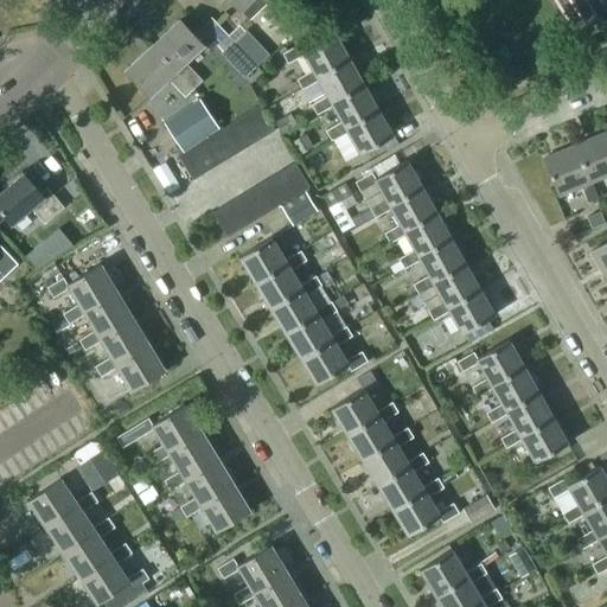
[(250,17),(267,0),(275,8),(283,0),(282,0),(234,0),(240,6),(250,17)]
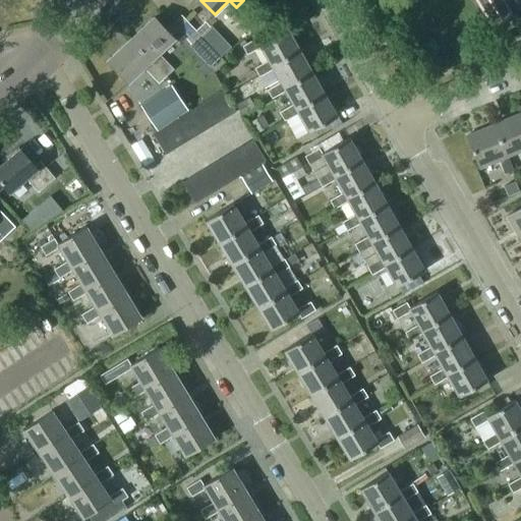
[(513,14),(504,0),(474,0),(490,27),(513,14)]
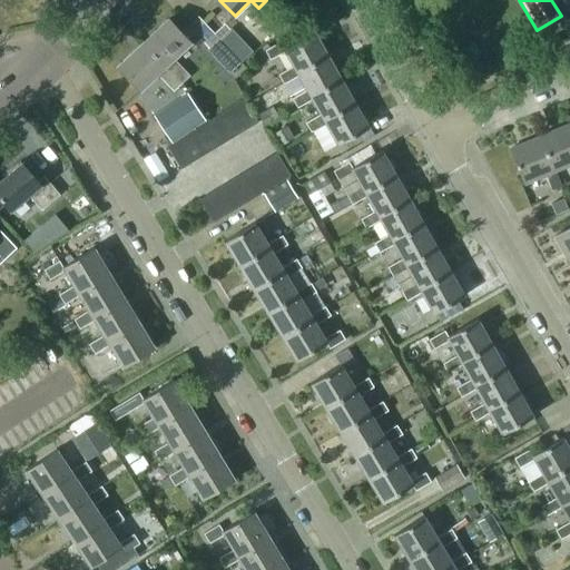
[(168,19),(144,42),(183,82),(189,76),(178,64),(177,65),(172,59),(173,58),(188,43),(194,49),(203,41),(204,40),(189,26),(188,25),(180,31),(168,19)]
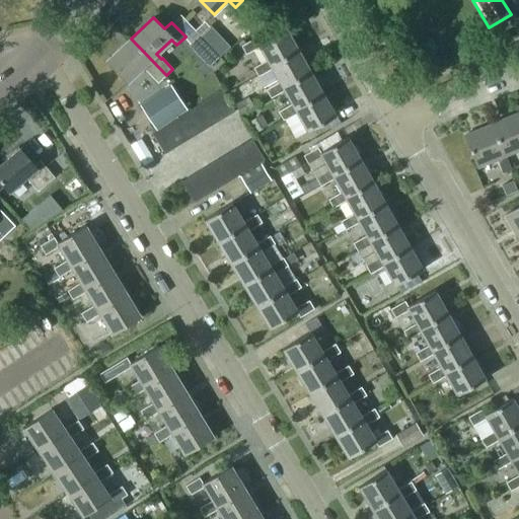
[(198,28),(201,32),(221,54),(232,44),(212,21),(209,25),(205,21),(198,28)]
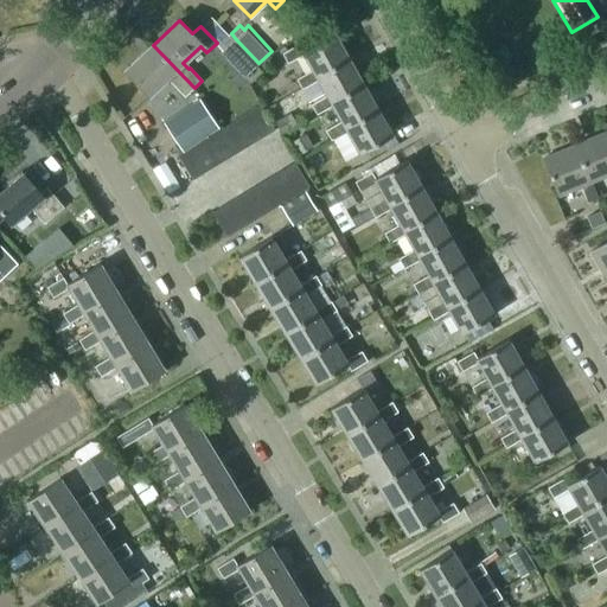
[(312,69),(315,75),(347,56),(333,31),(302,49),(299,43),(282,52),(288,62),(302,53),(312,69)]
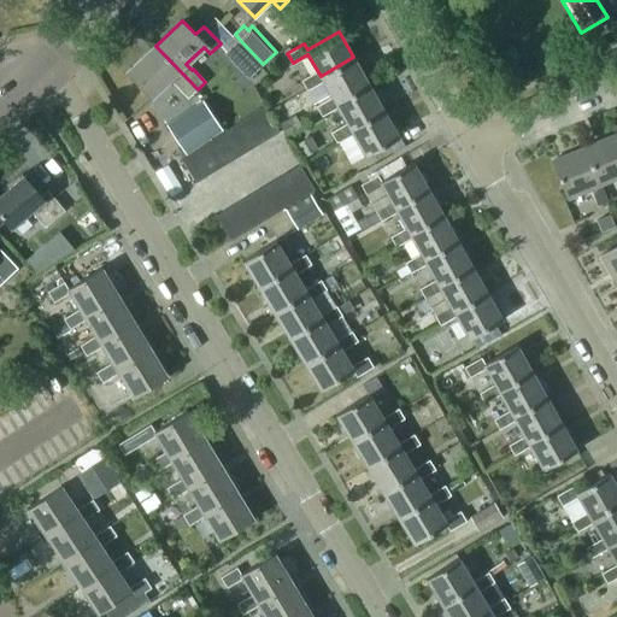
[(227,51),(225,52),(248,77),(260,65),(238,41),(227,51)]
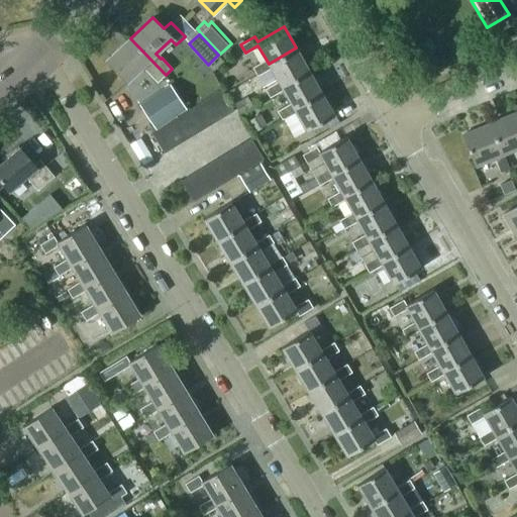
[(130,38),(109,60),(128,80),(143,66),(144,64),(149,70),(148,71),(159,81),(166,75),(130,38)]
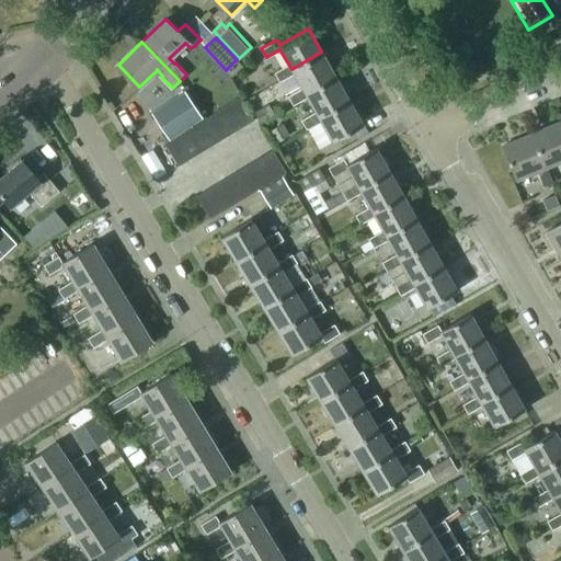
[(301,87),(305,92),(334,75),(321,52),(292,69),(288,64),(274,72),(279,80),(294,72),(301,87)]
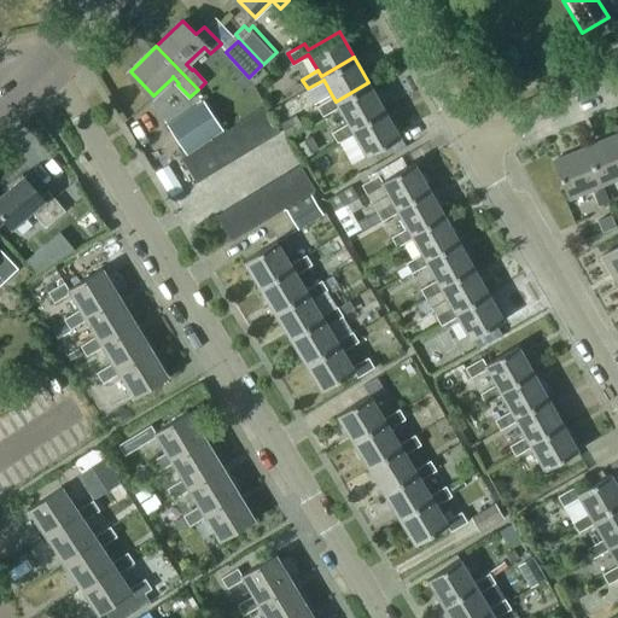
[(347,122),(350,129),(384,109),(368,82),(336,101),(332,95),(316,105),(322,115),(338,106),(347,122)]
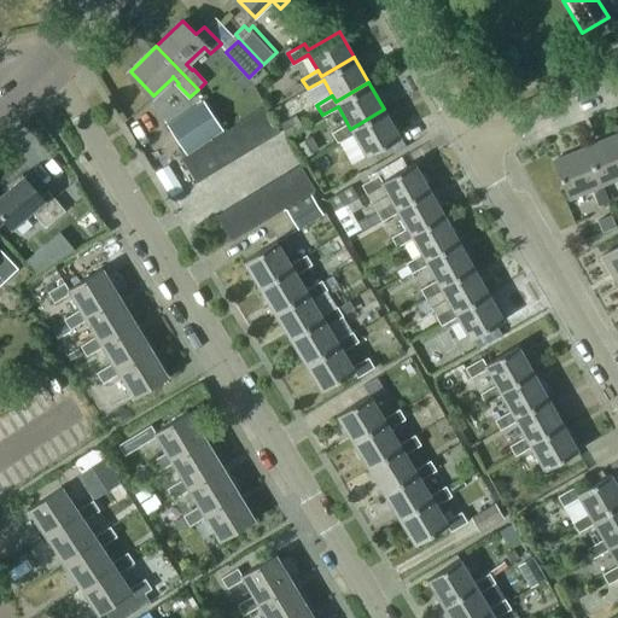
[(186,153),(222,129),(203,101),(167,126),(186,153)]
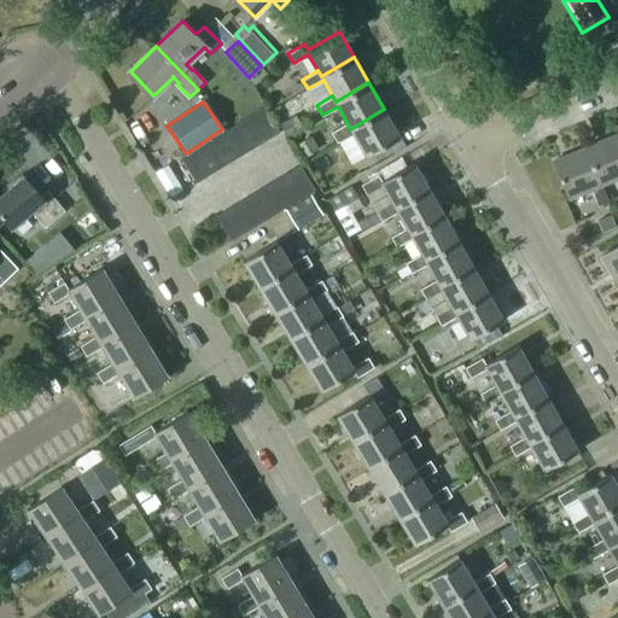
[(266,105),(255,112),(269,136),(280,129),(266,105)]
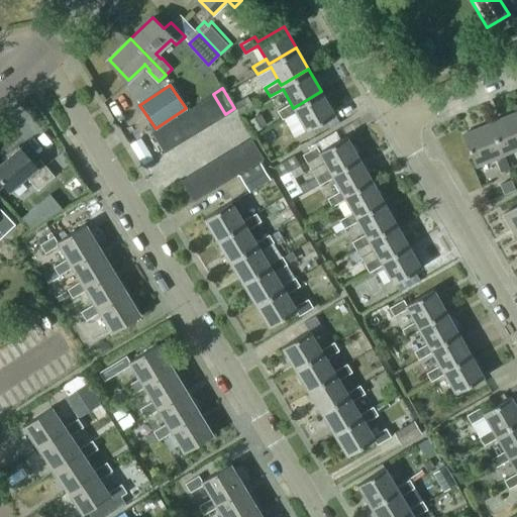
[(334,114),(323,95),(321,91),(293,108),(290,102),(278,110),(282,118),(295,111),(306,130),(334,114)]
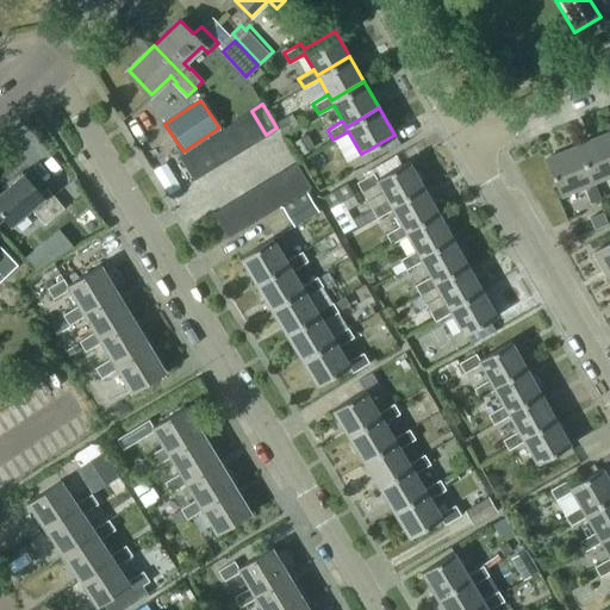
[(251,111),(240,118),(254,142),(266,135),(251,111)]
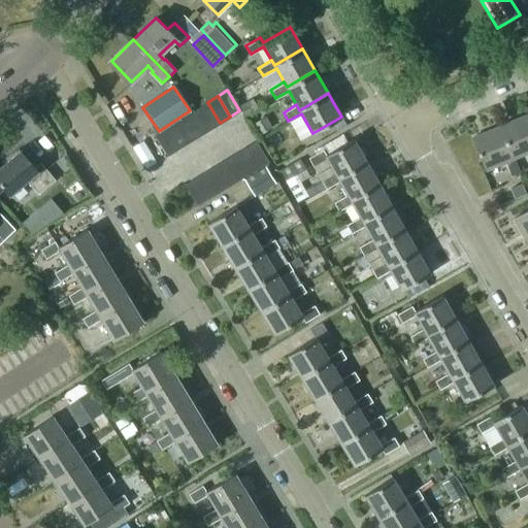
[(253,98),(240,105),(245,116),(258,108),(253,98)]
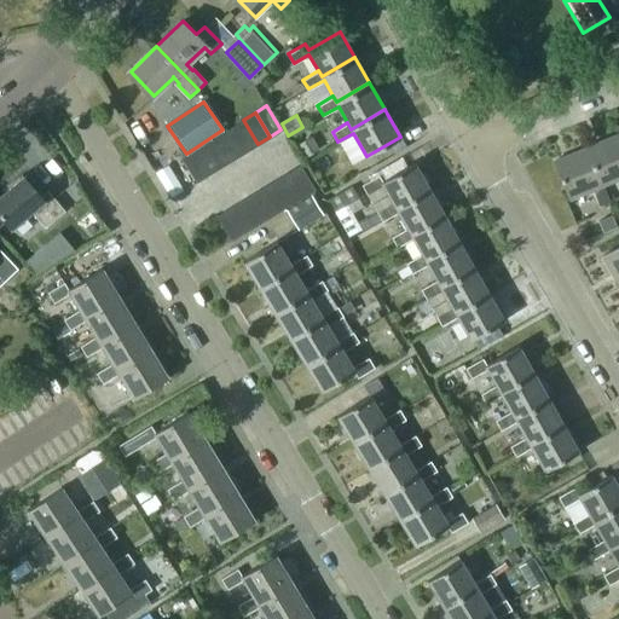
[(243,120),(230,128),(246,151),(258,144),(243,120)]
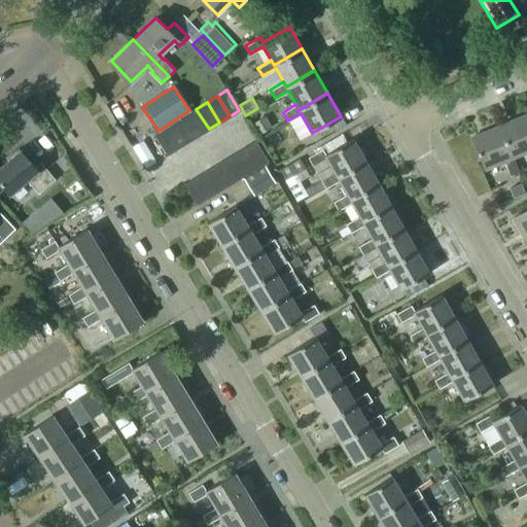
[(196,109),(185,115),(197,133),(198,135),(202,133),(209,129),(196,109)]
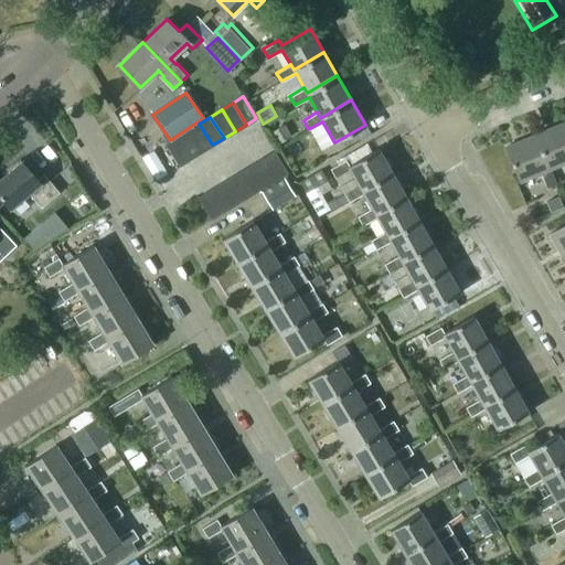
[(564,123),(534,135),(548,170),(564,162),(564,123)]
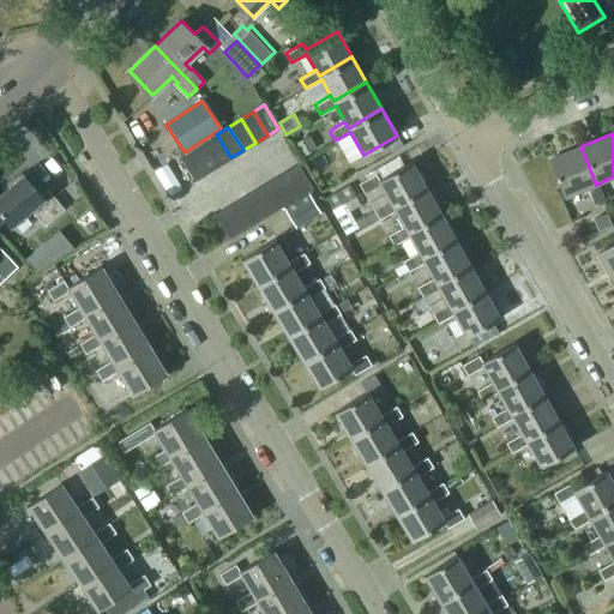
[(216,134),(204,142),(212,155),(218,166),(230,157),(229,155),(216,134)]
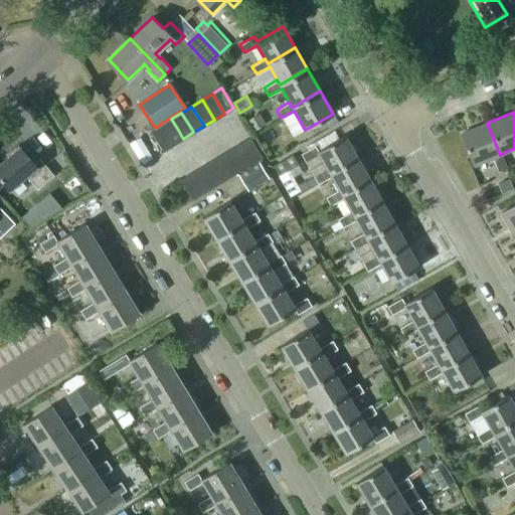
[(260,114),(248,120),(254,131),(266,125),(260,114)]
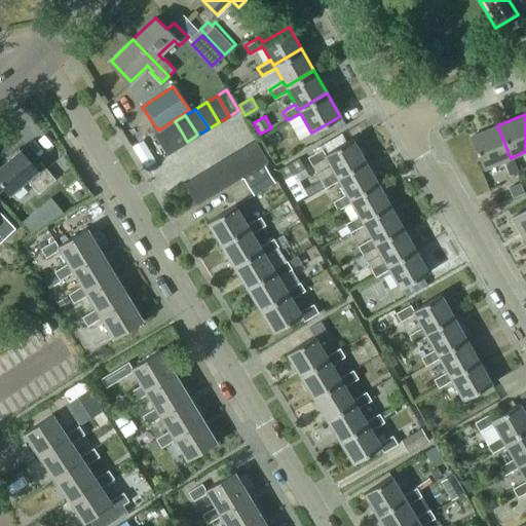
[(175,121),(164,127),(167,133),(177,148),(187,142),(182,133),(175,121)]
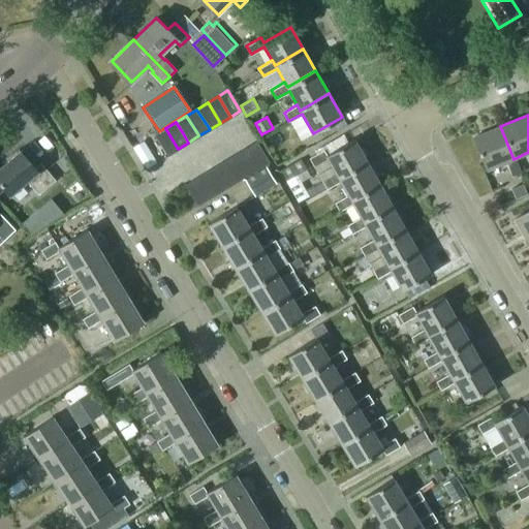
[(520,173),(514,159),(500,126),(472,138),(487,170),(505,162),(511,176),(520,173)]
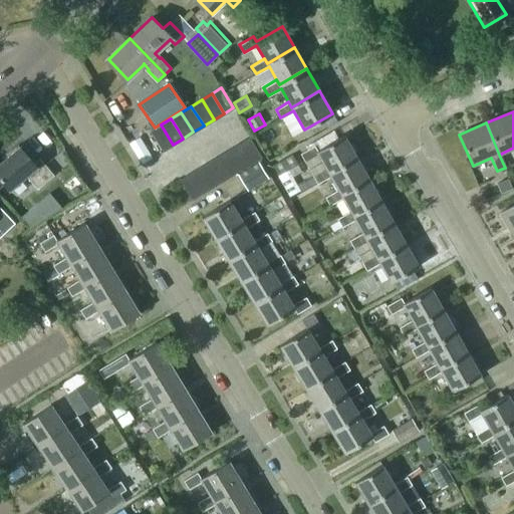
[(164,130),(161,124),(154,130),(151,132),(163,151),(173,145),(164,130)]
